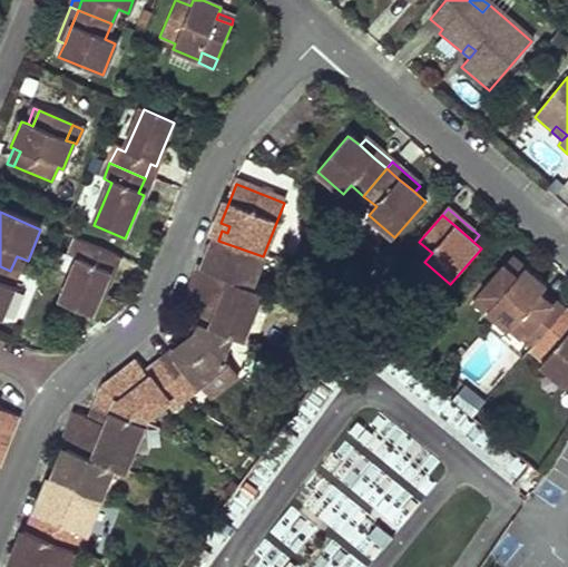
[(214,238),(218,241),(222,231),(227,233),(229,226),(221,223),(214,238)]
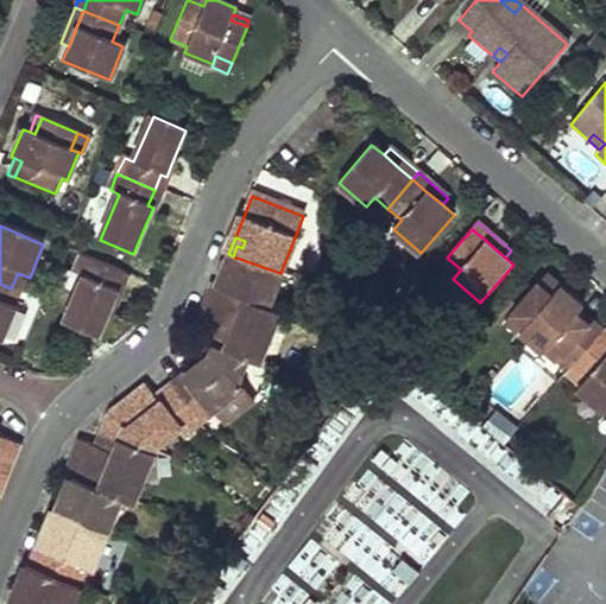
[(248,302),(266,309),(279,274),(281,273),(233,256),(226,272),(220,288),(215,286),(208,304),(242,317),(248,302)]
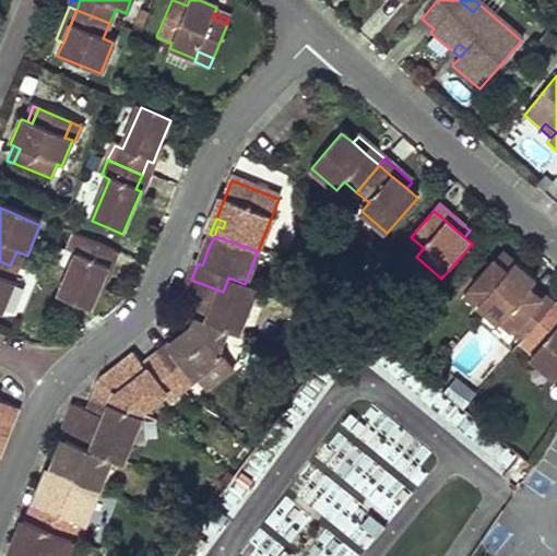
[(109,252),(75,239),(69,253),(78,258),(60,299),(91,312),(103,284),(108,269),(104,268),(109,252)]
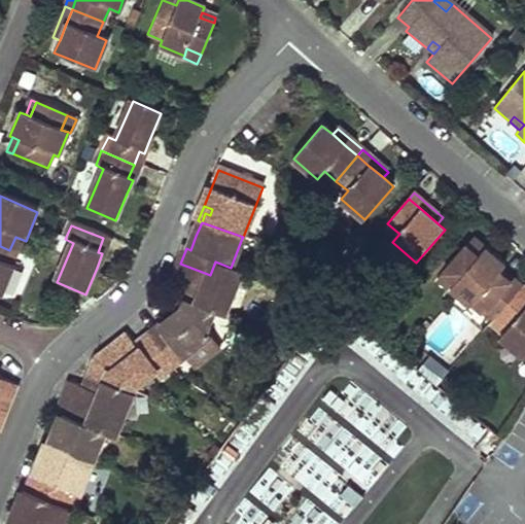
[(486,249),(475,240),(469,244),(466,248),(479,258),(482,254),(486,249)]
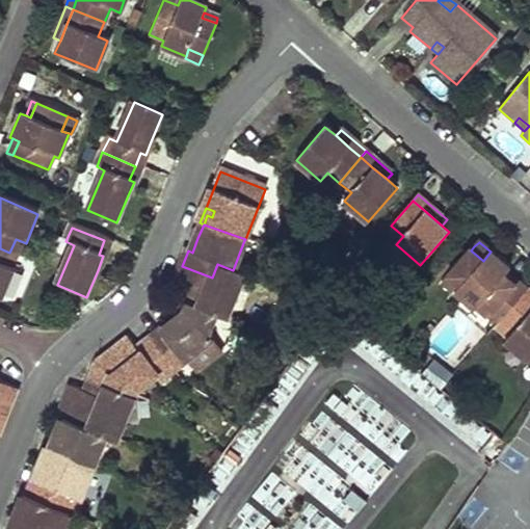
[(4,267),(9,253),(0,248),(0,300),(1,300),(14,271),(4,267)]
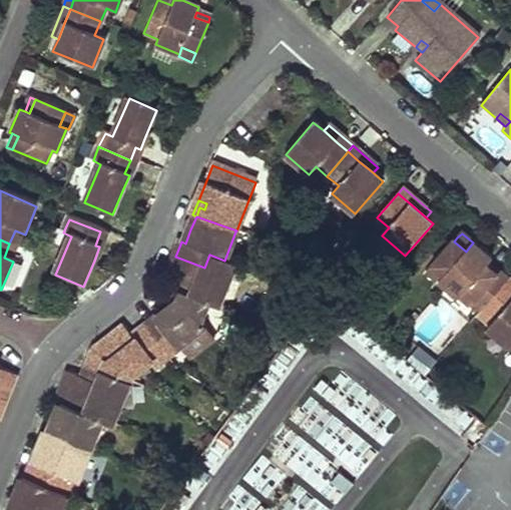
[(444,277),(440,282),(459,299),(462,295),(473,304),(497,276),(486,267),(490,262),(492,260),(473,242),(469,247),(466,251),(454,241),(433,267),(444,277)]
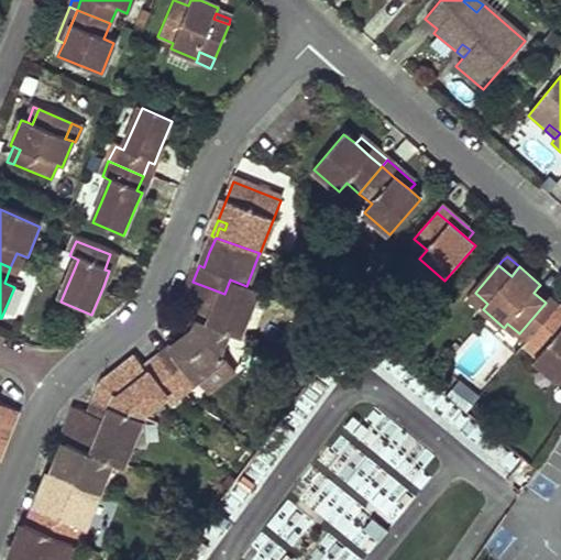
[(238,337),(257,289),(246,286),(230,280),(224,294),(193,282),(186,299),(199,304),(208,308),(202,322),(230,333),(238,337)]
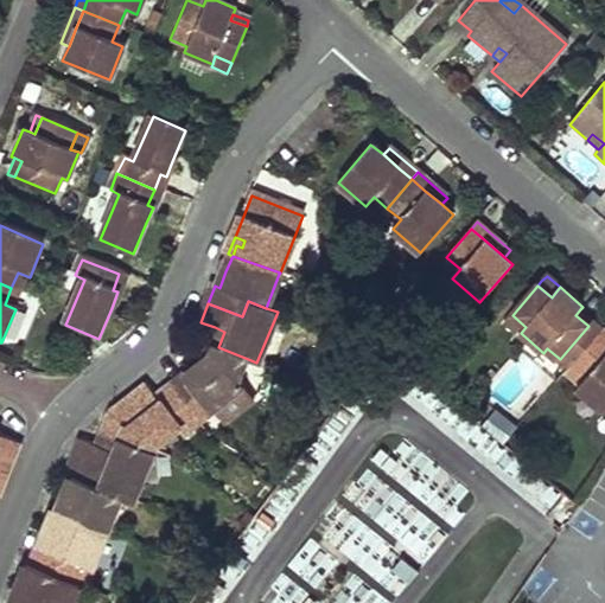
[(588,326),(593,320),(580,309),(575,315),(588,326)]
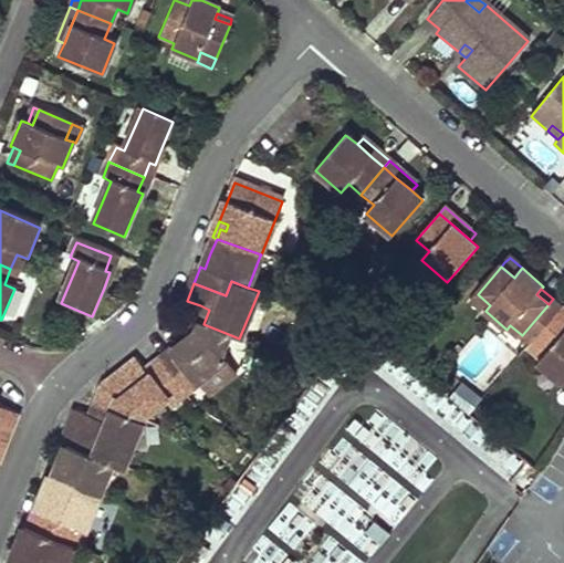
[(482,313),(486,311),(490,305),(478,294),(471,302),(482,313)]
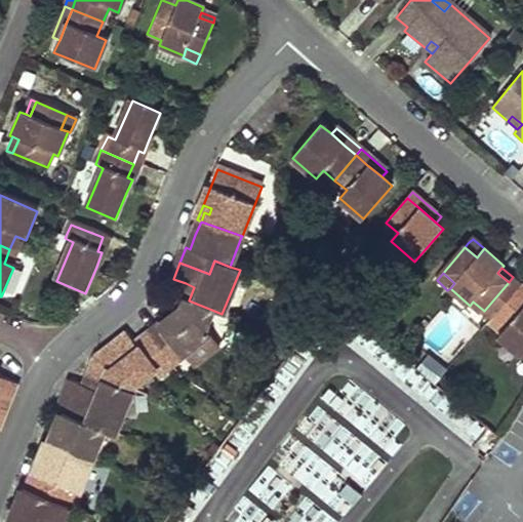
[(494,318),(515,293),(520,287),(522,285),(513,277),(509,282),(484,311),(493,319),(494,318)]
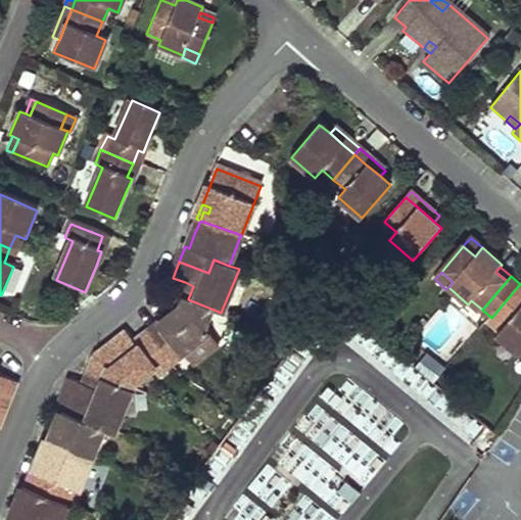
[(520,298),(513,292),(492,317),(504,327),(496,335),(520,356),(520,355),(520,298)]
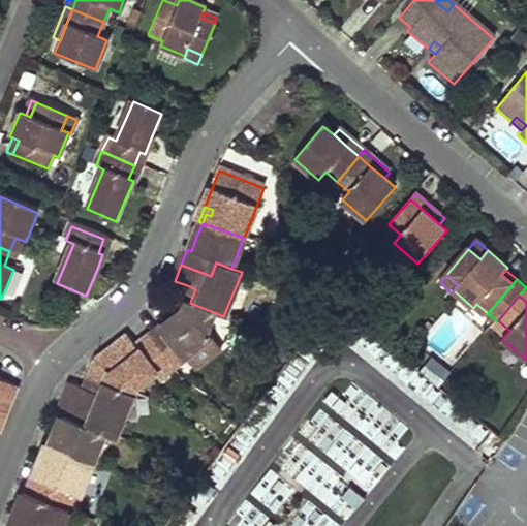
[(216,313),(190,303),(187,302),(181,317),(179,316),(173,322),(150,340),(176,370),(214,340),(208,333),(216,313)]
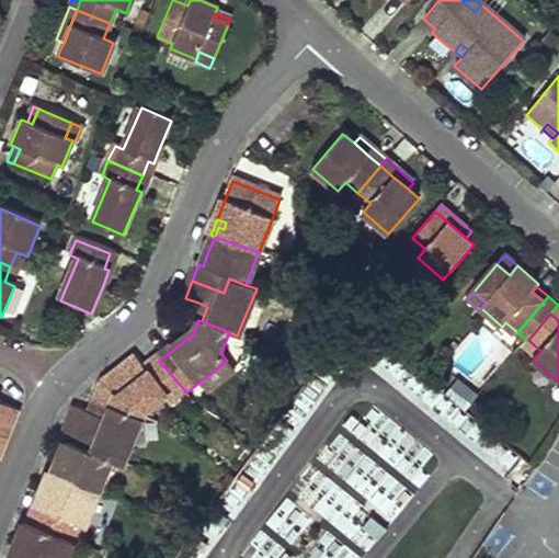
[(186,393),(159,361),(146,371),(137,360),(103,385),(95,405),(105,409),(112,411),(113,407),(144,418),(145,413),(166,398),(171,405),(186,393)]
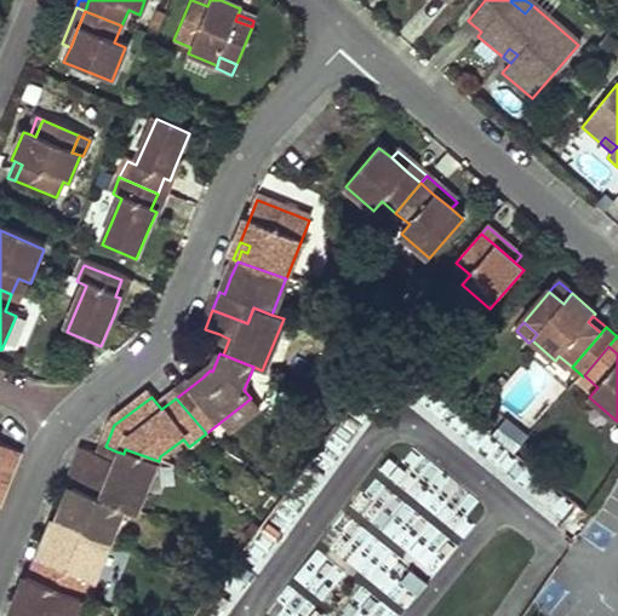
[(495,445),(519,447),(519,425),(496,425),(495,445)]
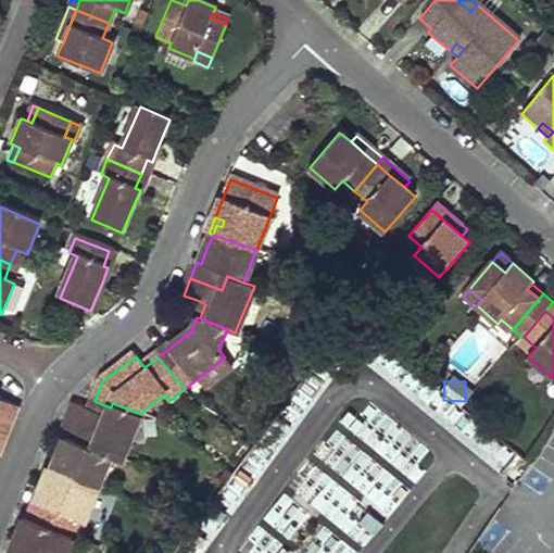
[(0,451),(16,409),(0,401),(0,451)]
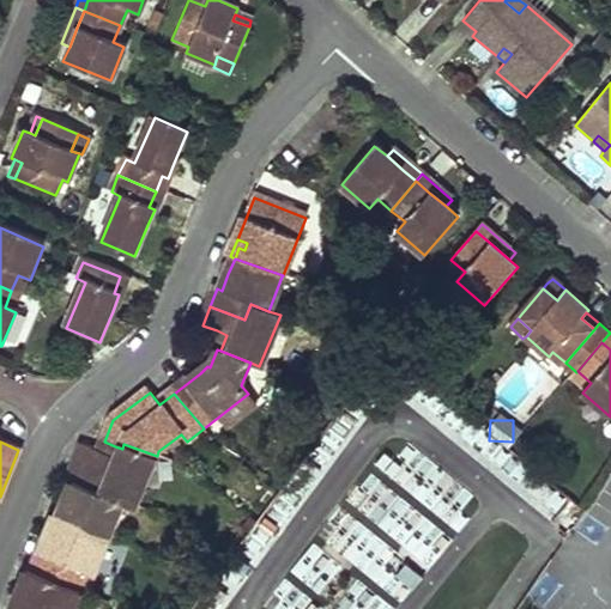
[(110,456),(115,446),(104,442),(100,452),(110,456)]
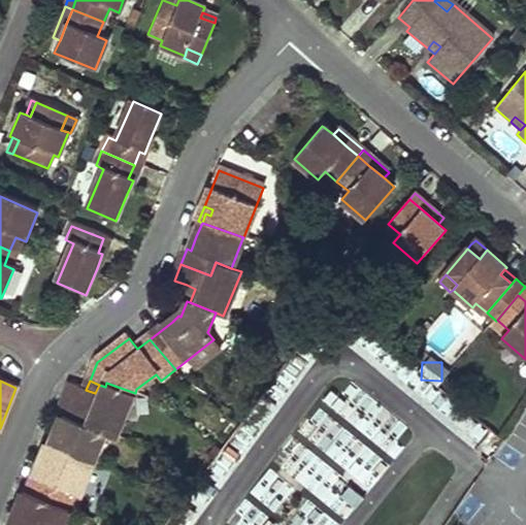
[(118,438),(135,393),(106,383),(105,387),(99,385),(95,393),(86,390),(72,385),(66,400),(95,412),(89,426),(106,433),(118,438)]
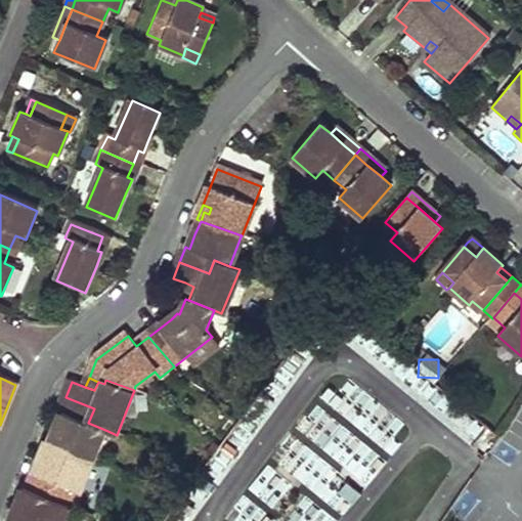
[(51,442),(94,460),(105,430),(88,423),(94,408),(66,397),(58,413),(62,415),(57,427),(51,442)]
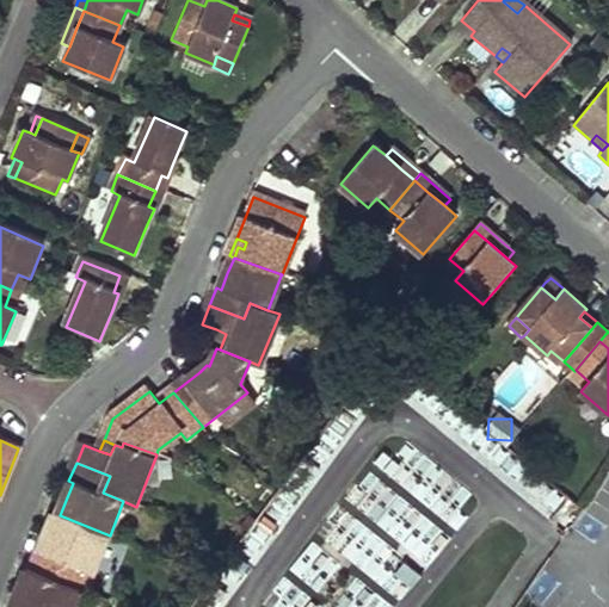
[(56,525),(60,515),(56,513),(49,531),(59,534),(61,527),(56,525)]
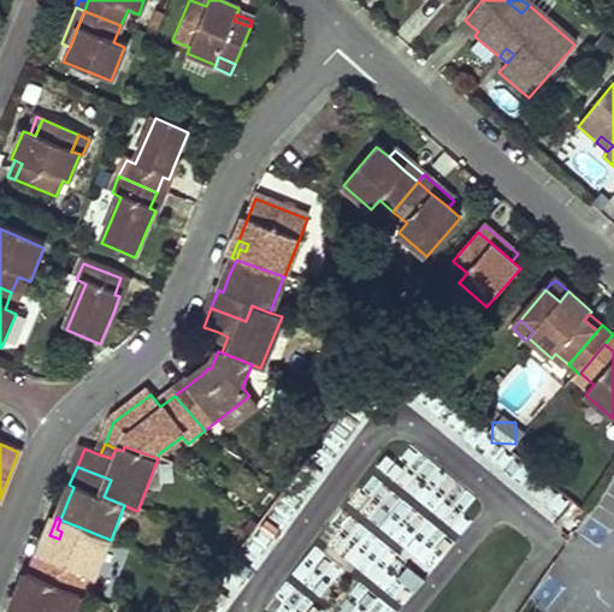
[(82,596),(87,599),(111,540),(60,520),(57,529),(62,532),(59,539),(49,535),(33,576),(82,596)]
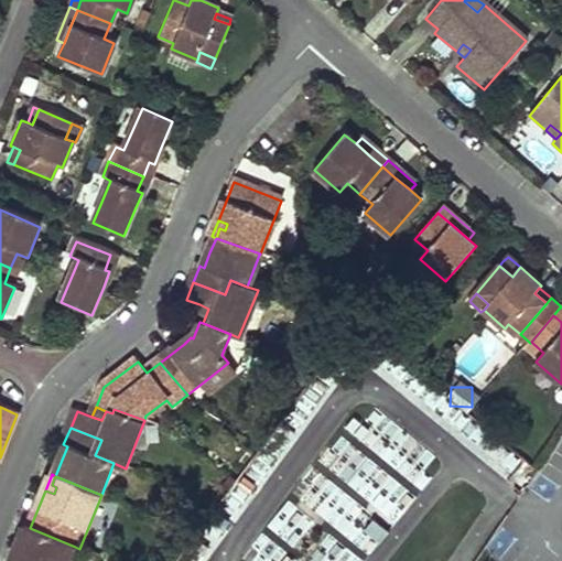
[(312,517),(345,537),(361,508),(328,488),(312,517)]
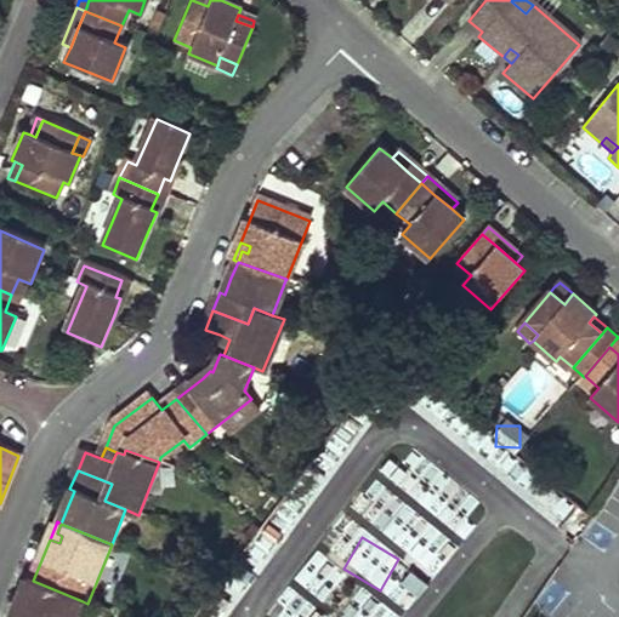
[(408,572),(396,584),(414,601),(426,589),(408,572)]
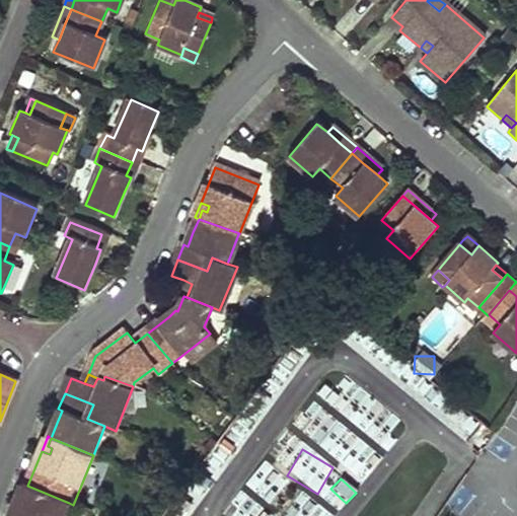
[(23,495),(27,486),(23,485),(17,500),(25,503),(28,497),(23,495)]
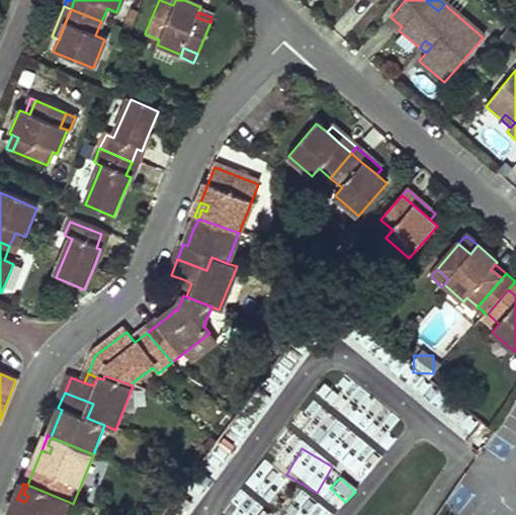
[(17,499),(10,514),(63,514),(69,502),(27,485),(23,494),(28,496),(25,502),(17,499)]
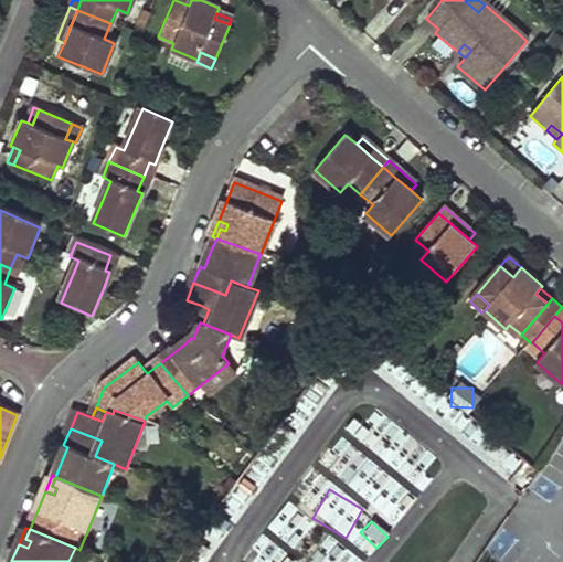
[(356,561),(358,558),(305,534),(293,561),(356,561)]
